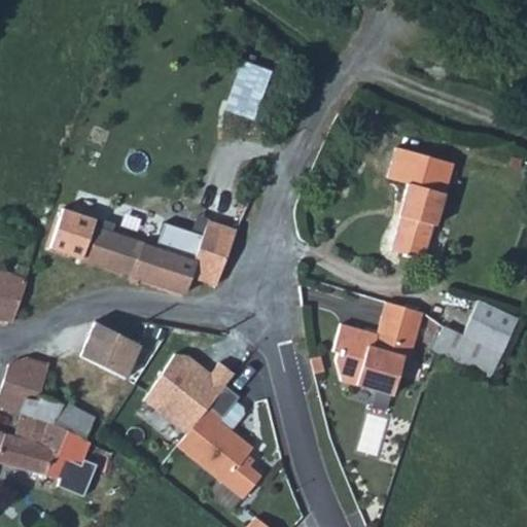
[(402,216),(393,249),(424,258),(434,224),(436,224),(446,194),(430,188),(431,183),(430,179),(428,175),(425,173),(420,173),(416,175),(414,177),(412,183),(410,183),(405,199),(400,214),(402,216)]
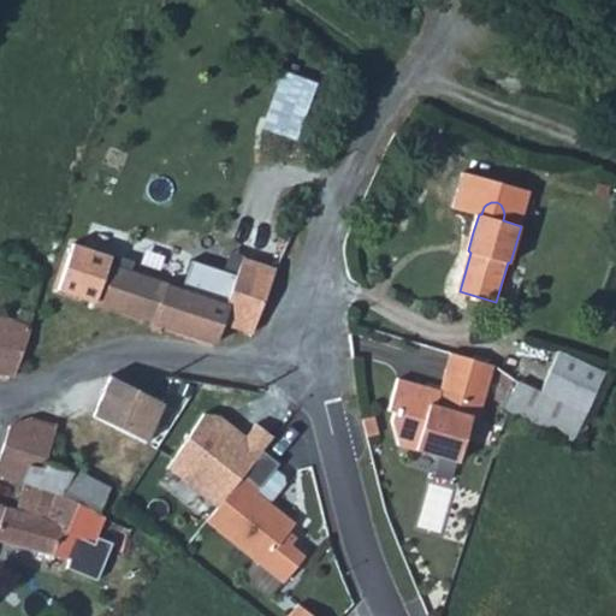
[(223,325),(250,335),(260,308),(273,268),(241,258),(232,277),(188,264),(179,289),(166,284),(69,253),(58,290),(83,300),(142,319),(213,341),(220,326),(223,325)]
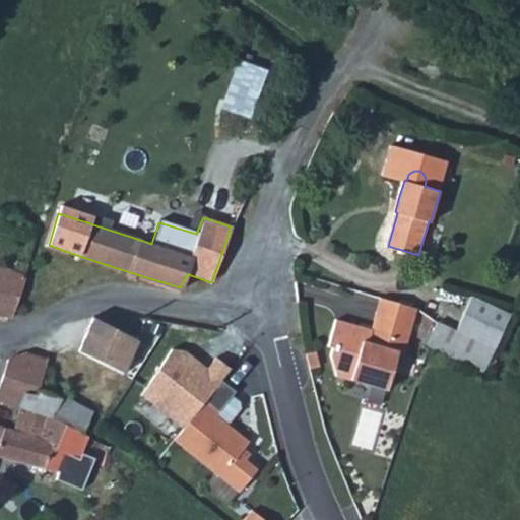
[(151,244),(158,222),(147,219),(140,240),(151,244)]
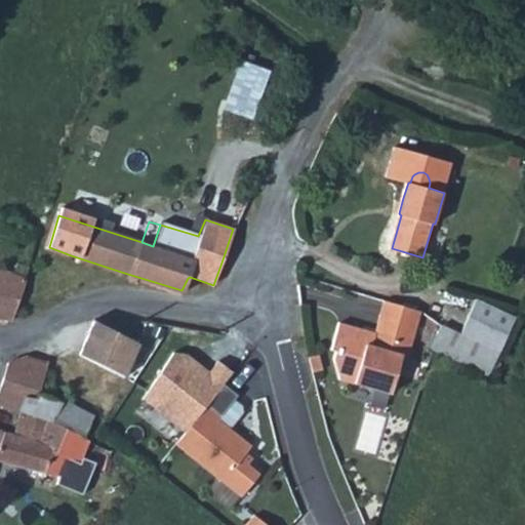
[(0,319),(8,321),(24,280),(0,270),(0,319)]
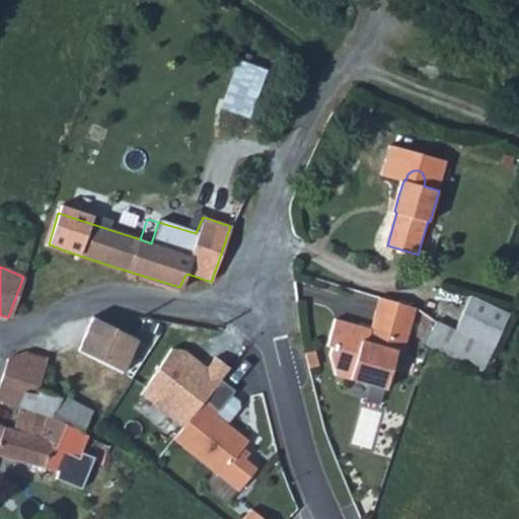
[(206,294),(211,282),(188,274),(186,275),(179,287),(204,294),(206,294)]
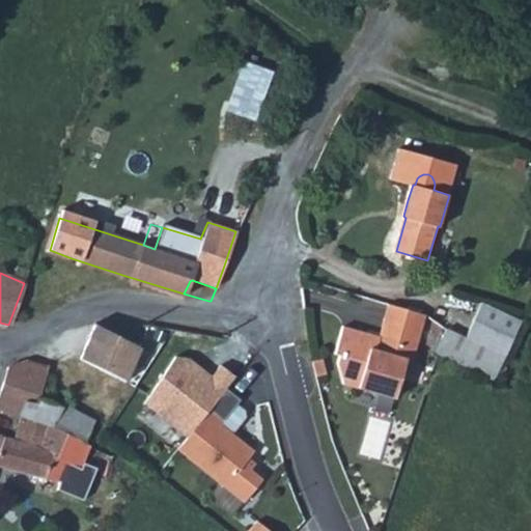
[(427,350),(487,378),(515,317),(473,298),(457,333),(439,325),(427,350)]
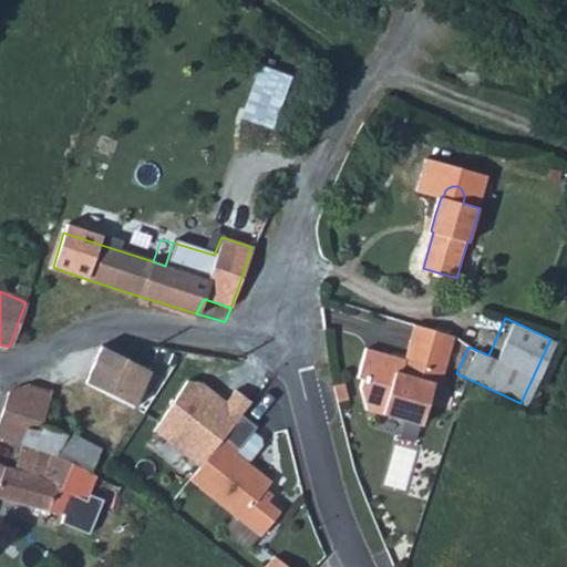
[(439,385),(453,334),(414,323),(404,358),(367,346),(364,361),(363,377),(381,412),(420,423),(432,383),(439,385)]
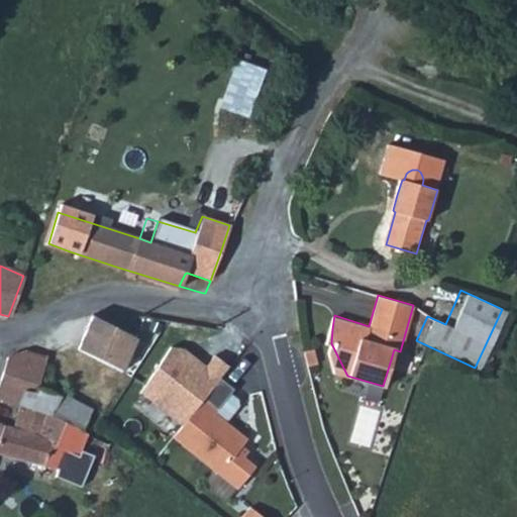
[(92,316),(78,343),(124,367),(135,338),(92,316)]
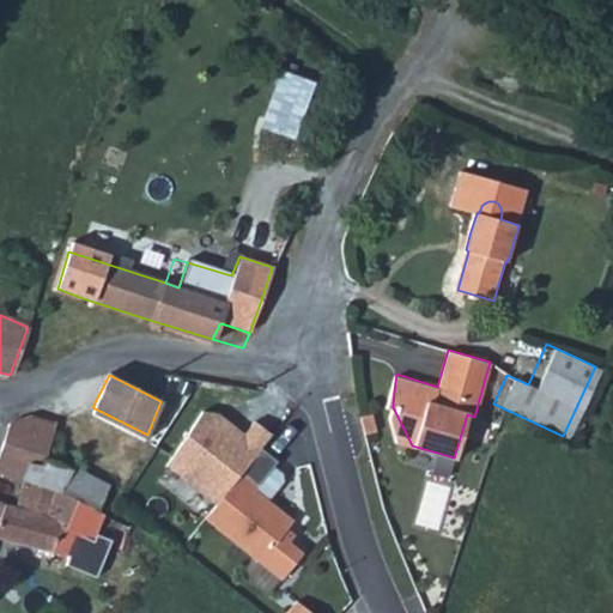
[(92,407),(90,416),(145,439),(147,435),(92,407)]
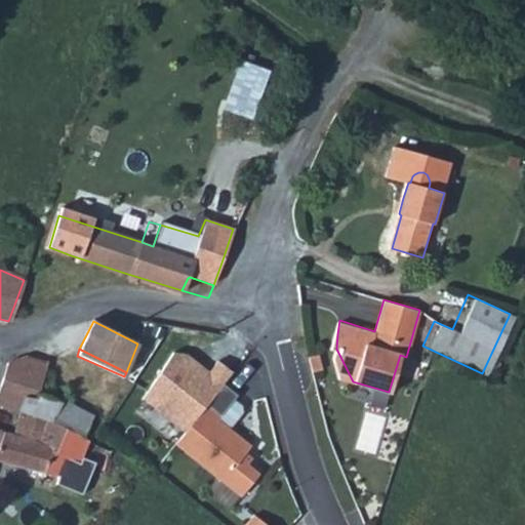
[(7,363),(0,381),(0,388),(23,395),(34,399),(36,395),(46,363),(28,357),(7,363)]
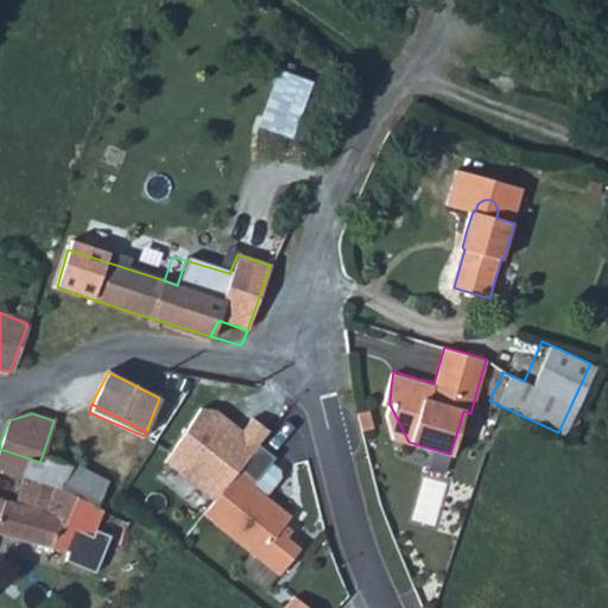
[(0,449),(0,476),(19,483),(21,477),(26,457),(0,449)]
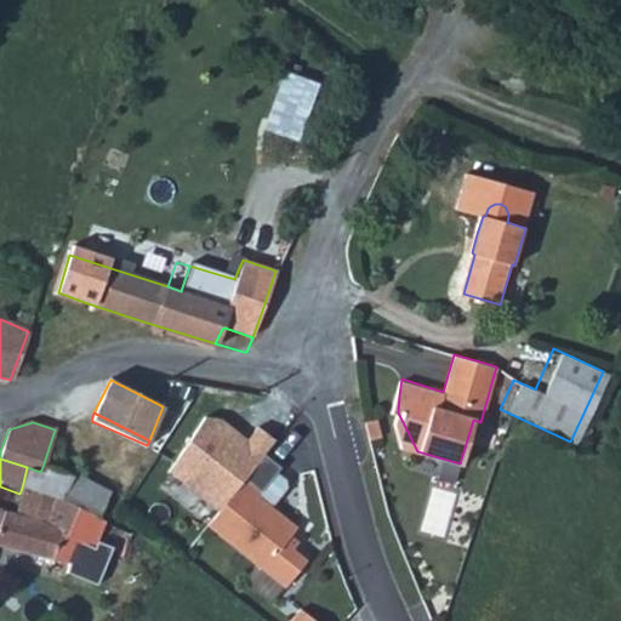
[(40,472),(27,467),(22,488),(63,503),(73,477),(43,467),(40,472)]
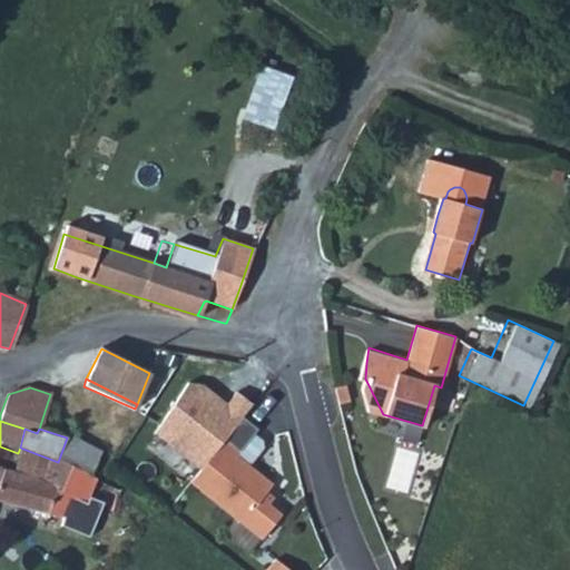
[(58,462),(90,475),(100,451),(67,438),(58,462)]
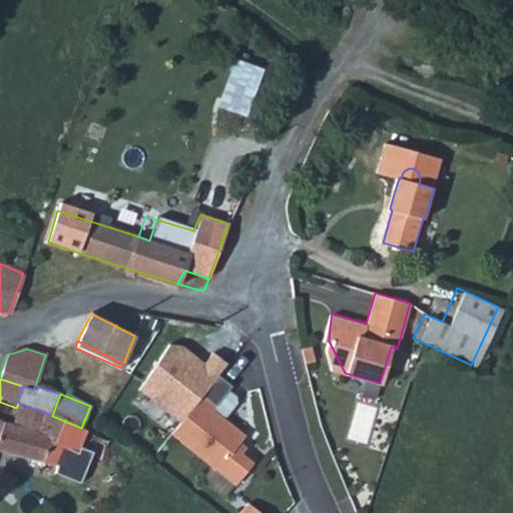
[(216,406),(203,395),(172,434),(235,485),(253,463),(242,454),(240,443),(245,436),(213,410),(216,406)]
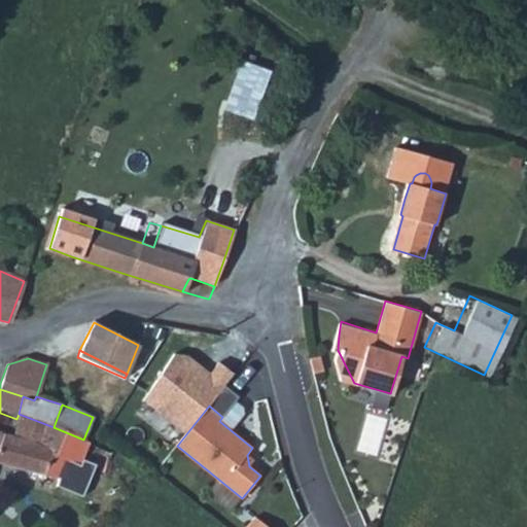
[(4,434),(0,444),(0,463),(43,473),(51,453),(78,466),(89,443),(83,440),(54,427),(19,414),(16,419),(11,436),(4,434)]
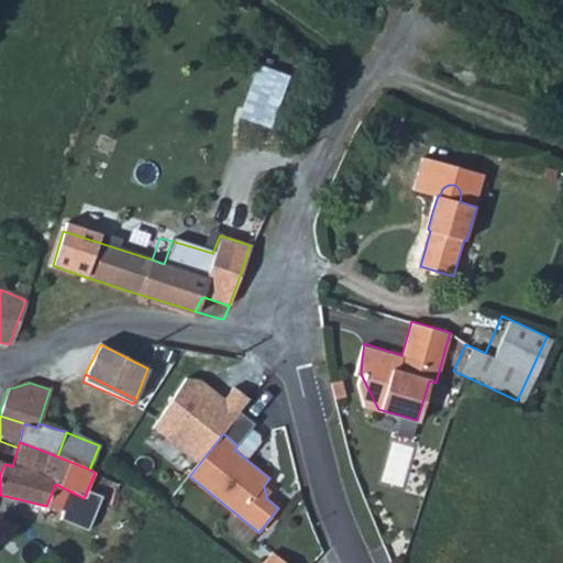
[(284,562),(266,548),(252,562),(284,562)]
